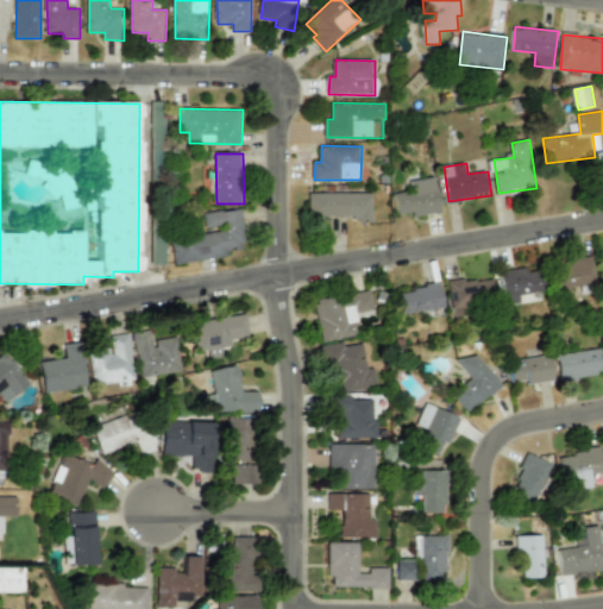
[(397,193),(400,214),(414,213),(414,217),(441,213),(438,177),(413,181),(414,192),(397,193)]
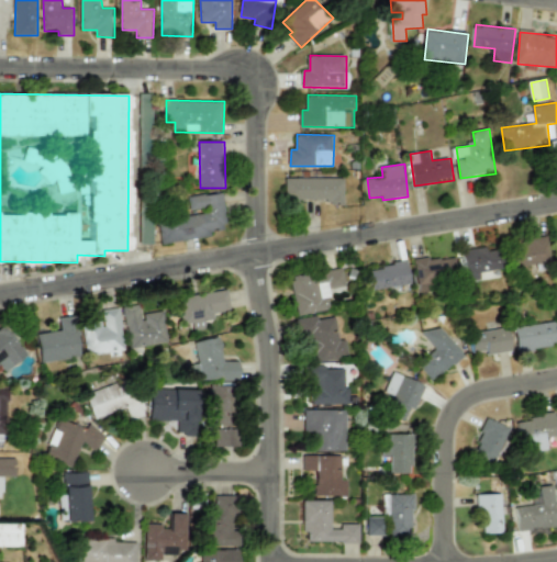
[(346,202),(346,178),(288,178),(287,201),(346,202)]
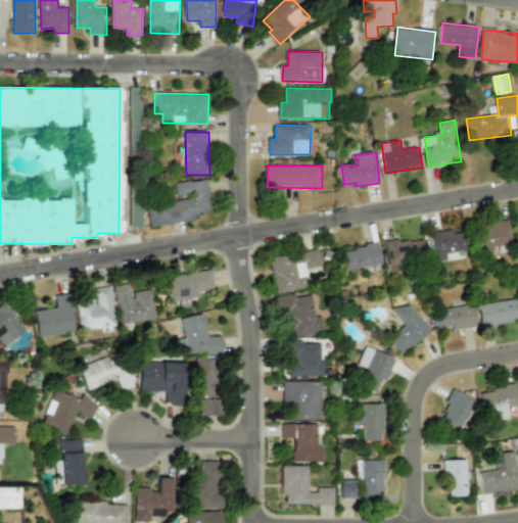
[(151,227),(199,220),(198,215),(213,214),(208,179),(177,183),(179,199),(148,203),(151,227)]
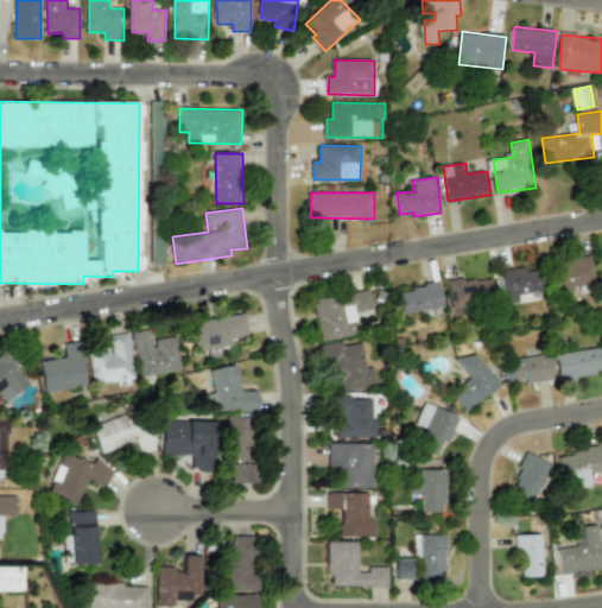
[(553,289),(597,284),(595,259),(551,263),(553,289)]
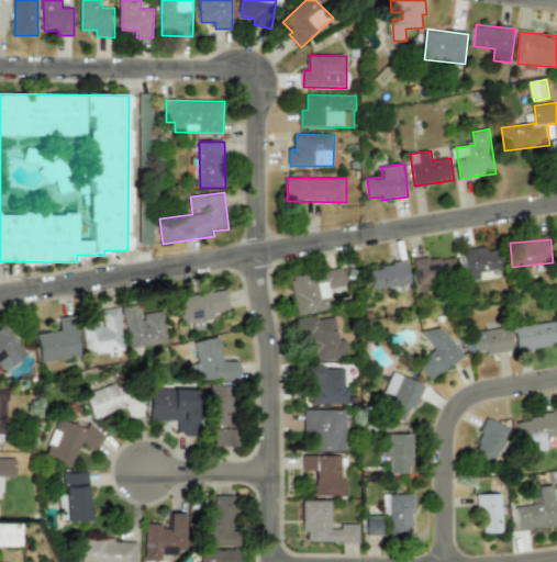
[(488,251),(487,246),(463,250),(468,282),(482,279),(481,273),(504,269),(500,249),(488,251)]
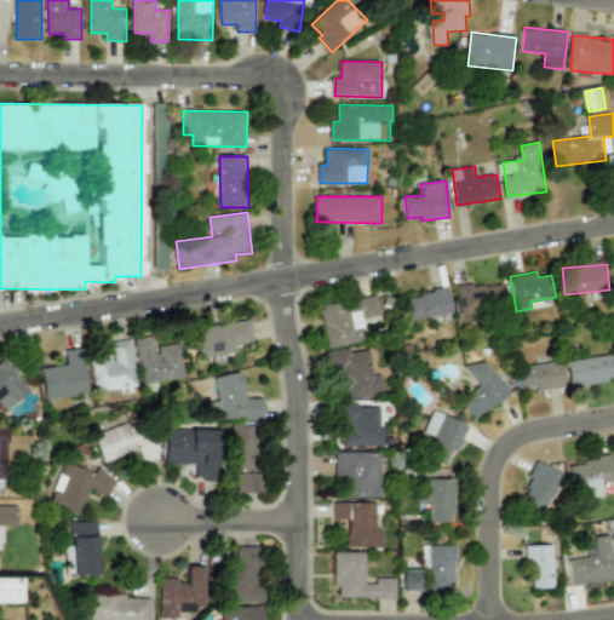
[(458,288),(464,323),(480,321),(478,310),(506,305),(503,281),(458,288)]
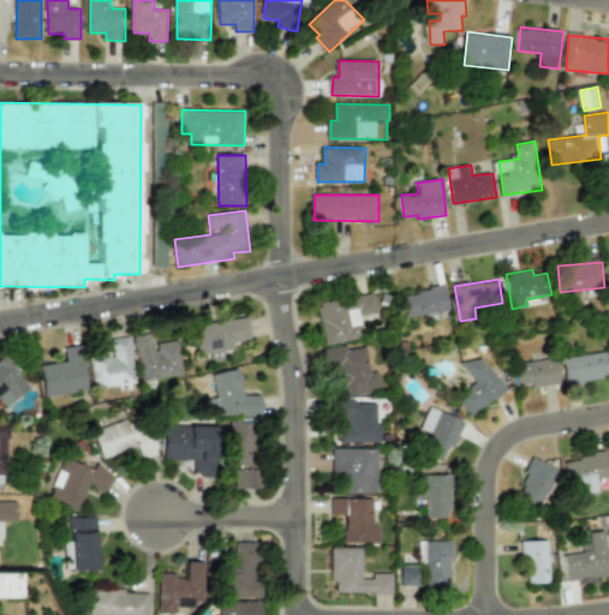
[(405,292),(407,316),(449,312),(448,288),(405,292)]
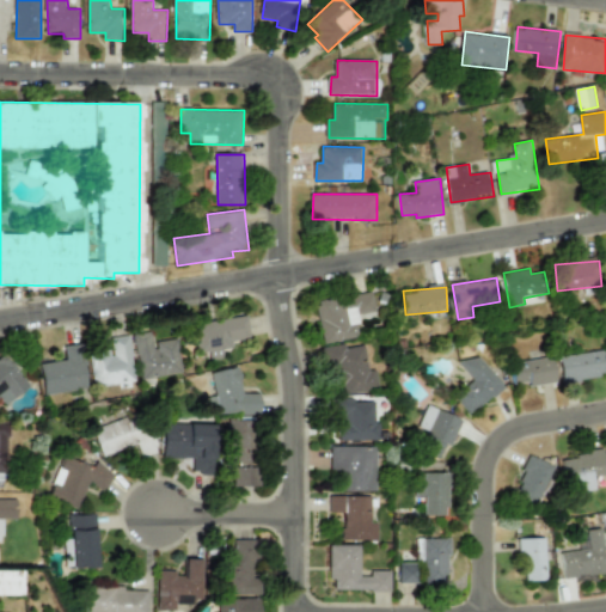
[(326,344),(363,337),(359,314),(378,311),(374,291),(318,301),(326,344)]
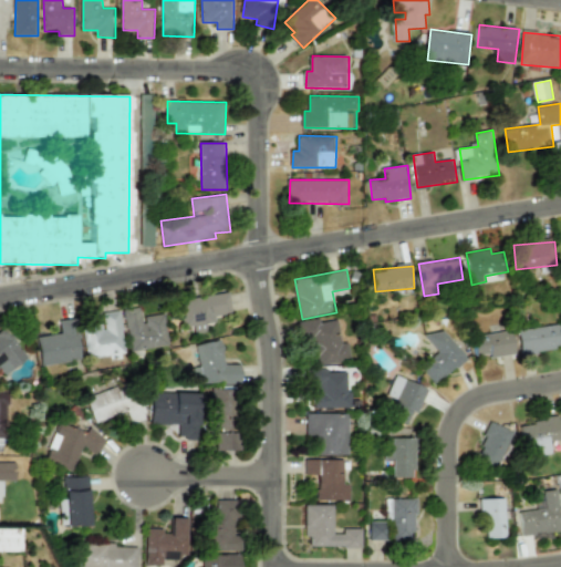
[(235,313),(231,292),(182,299),(186,327),(218,322),(217,316),(235,313)]
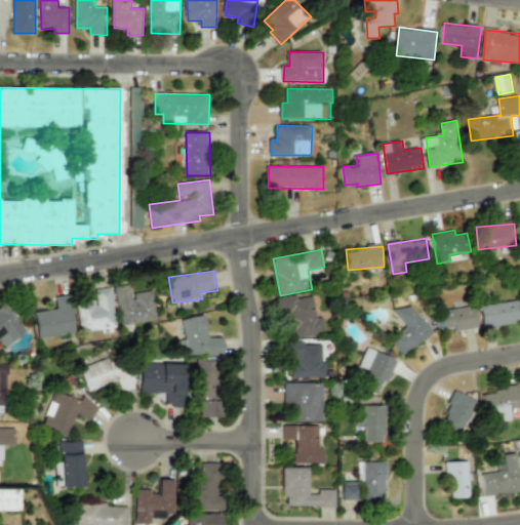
[(117,287),(124,326),(159,319),(153,290),(134,294),(132,284),(117,287)]
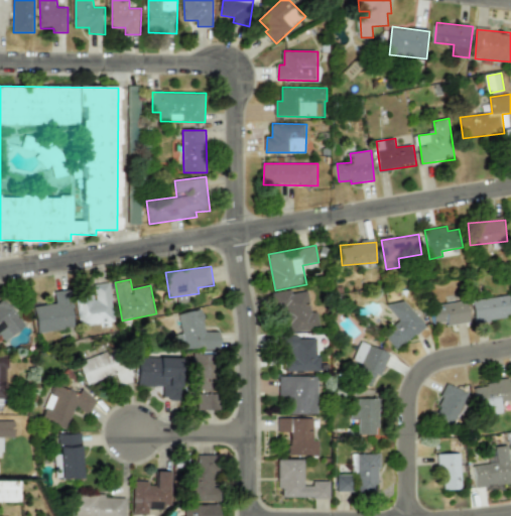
[(116,321),(111,283),(95,285),(96,295),(78,297),(82,327),(116,321)]
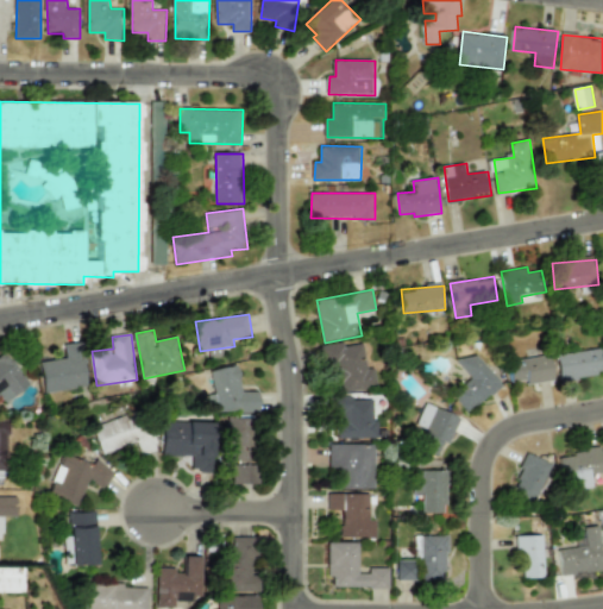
[(88,388),(85,343),(67,344),(68,358),(43,362),(45,393),(88,388)]
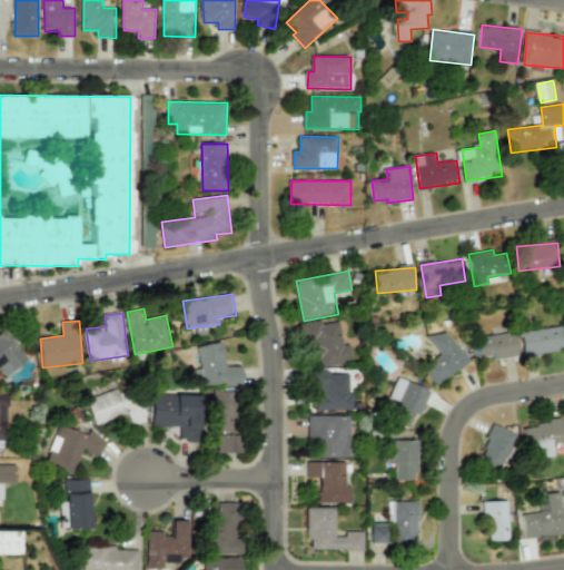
[(323,367),(355,363),(352,344),(345,345),(342,322),(324,324),(323,321),(303,324),(305,343),(318,342),(323,367)]
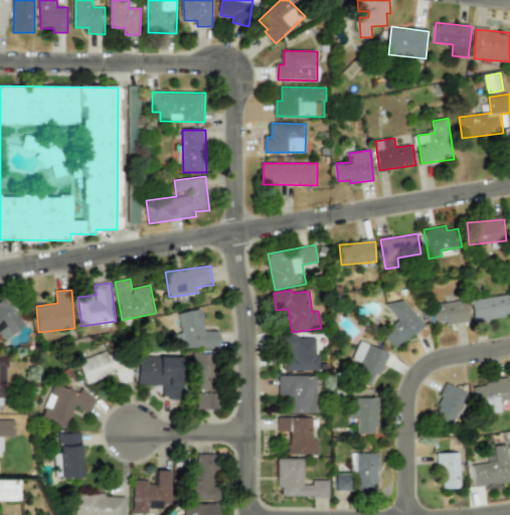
[(473,300),(476,322),(509,317),(509,294),(473,300)]
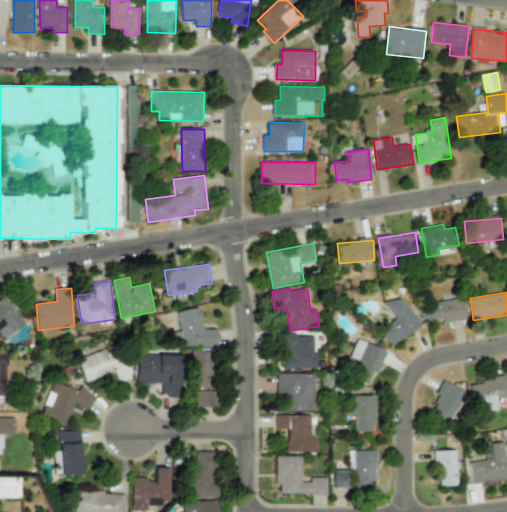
[(397,318),(382,333),(395,348),(423,322),(399,295),(387,306),(397,318)]
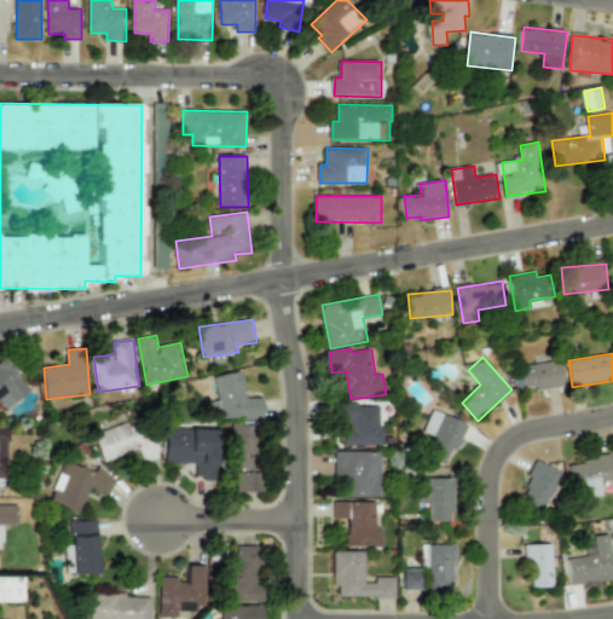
[(0,400),(7,410),(32,391),(5,359),(0,363),(0,400)]
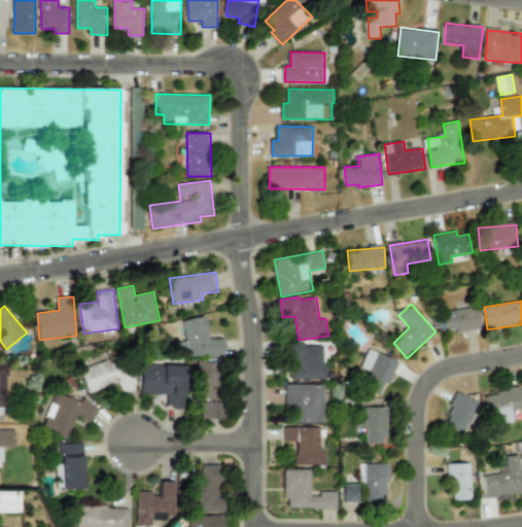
[(442,313),(446,331),(456,329),(457,334),(481,328),(477,307),(442,313)]
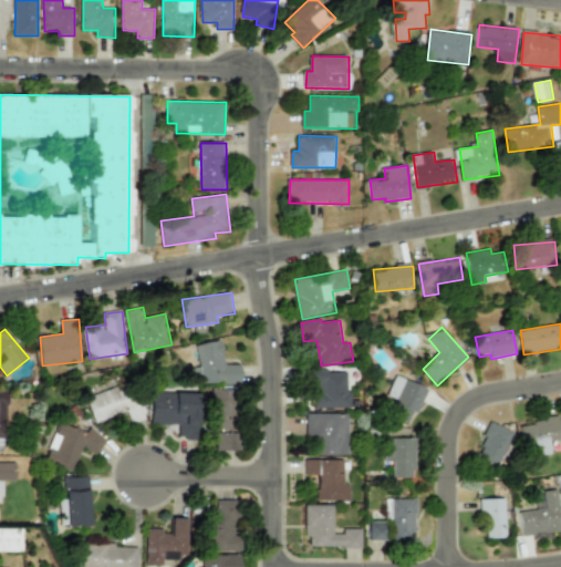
[(199,383),(243,383),(243,364),(225,364),(225,342),(199,342),(199,383)]
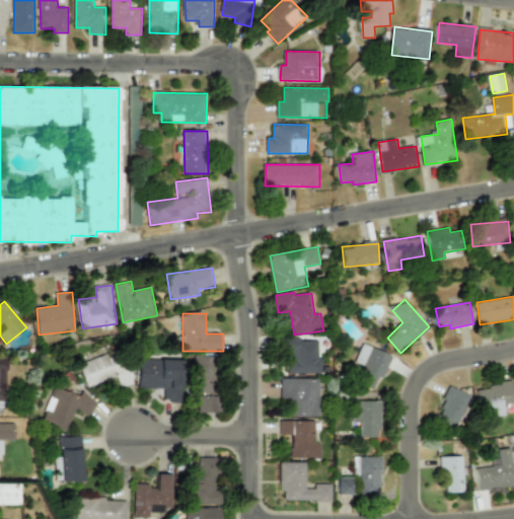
[(323,373),(323,359),(319,359),(319,341),(302,341),(302,338),(284,338),(284,354),(290,354),(290,373),(323,373)]
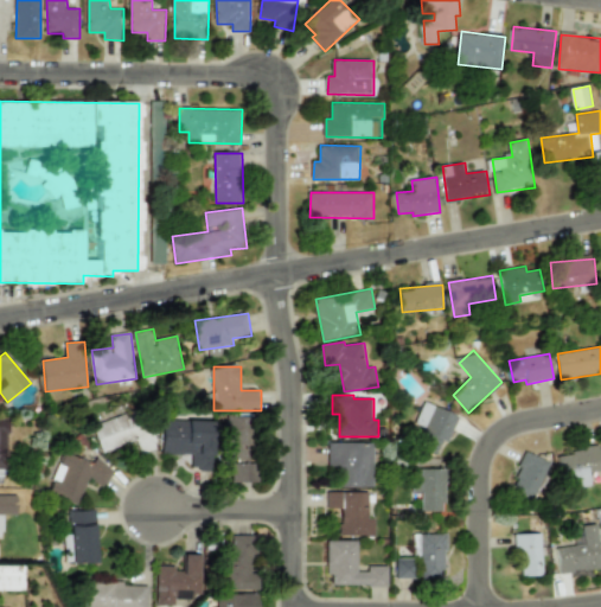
[(460,416),(426,402),(415,425),(430,432),(423,447),(438,453),(443,441),(448,442),(460,416)]
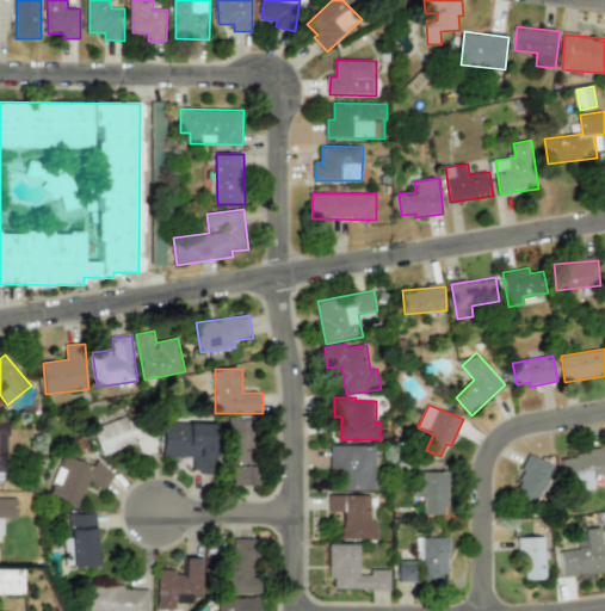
[(96,427),(105,456),(140,444),(143,456),(160,451),(147,411),(96,427)]
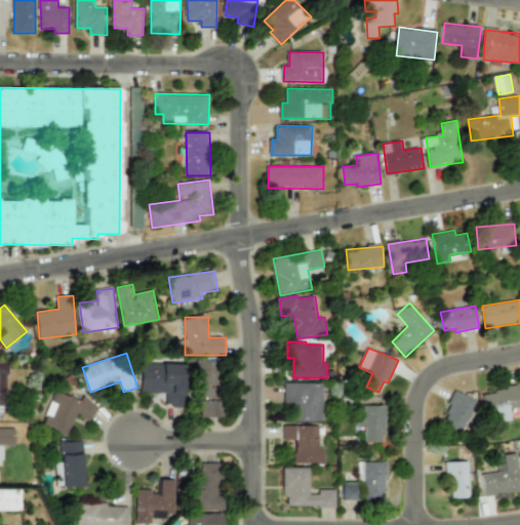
[(198,397),(220,396),(217,359),(197,360),(198,397)]
